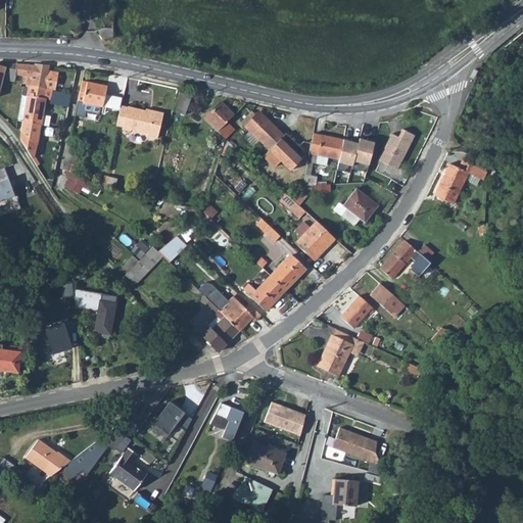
[(21,59),(7,59),(7,76),(14,76),(14,68),(19,69),(21,59)]
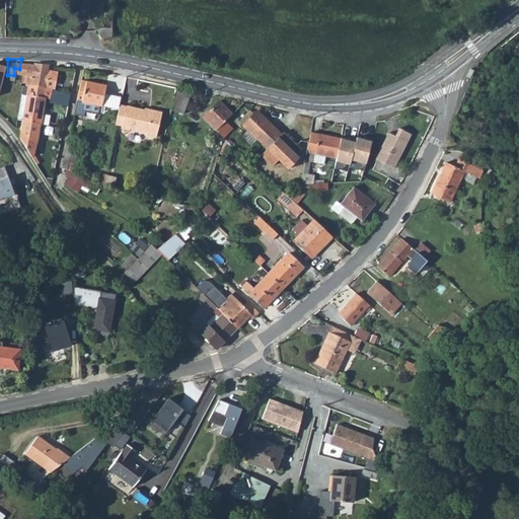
[(21,59),(19,69),(23,70),(22,74),(23,74),(42,79),(52,81),(55,66),(46,63),(47,59),(21,59)]
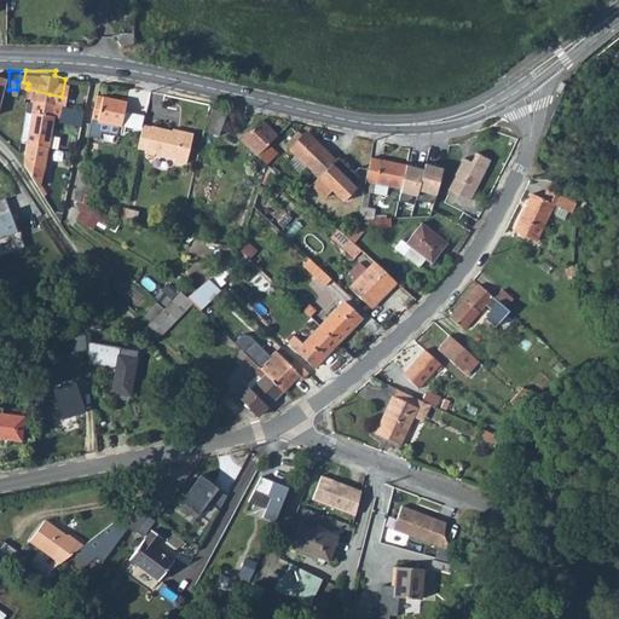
[(94,87),(84,127),(96,129),(97,123),(113,127),(115,117),(117,117),(123,94),(94,87)]
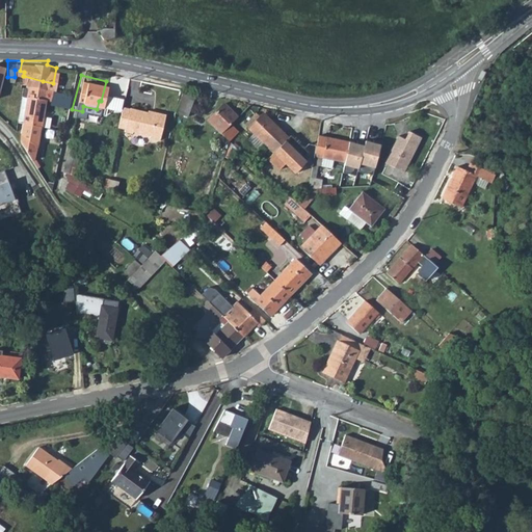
[(23,87),(17,113),(36,118),(42,91),(40,91),(43,81),(24,76),(22,86),(23,87)]
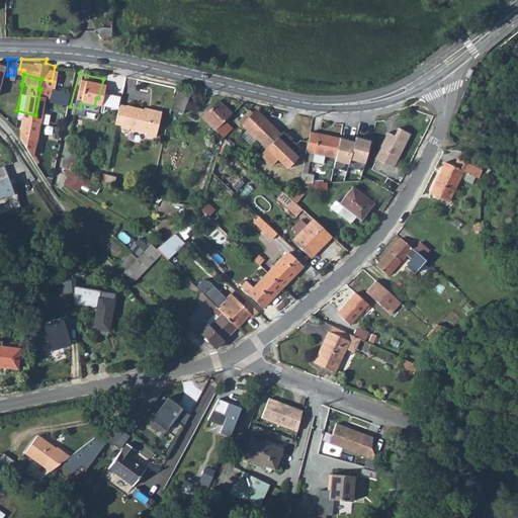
[(204,107),(218,120),(231,108),(217,95),(204,107)]
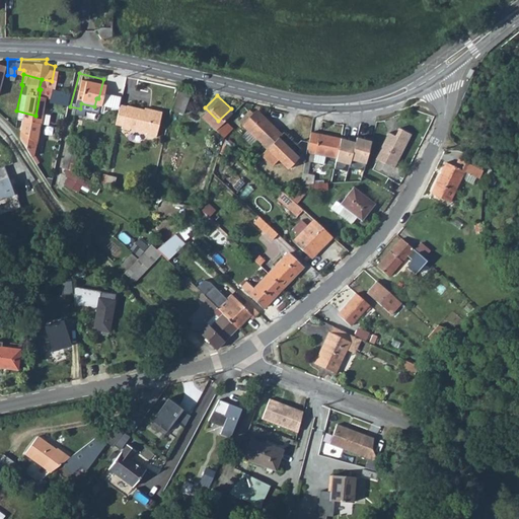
[(155,128),(161,103),(150,100),(149,104),(145,103),(143,100),(125,96),(125,97),(122,108),(115,107),(113,116),(120,117),(120,120),(129,122),(129,120),(146,124),(145,126),(155,128)]
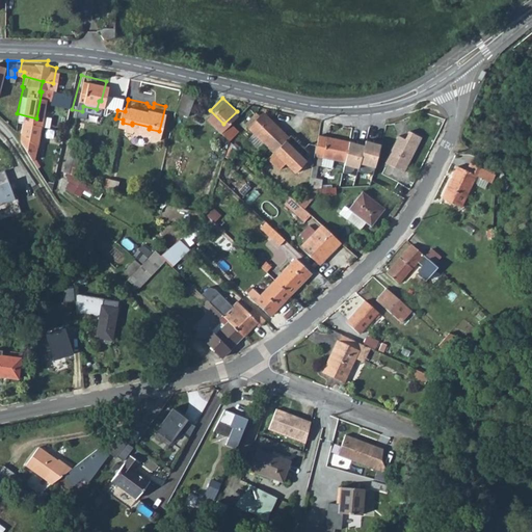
[(128,100),(121,99),(117,110),(125,111),(128,100)]
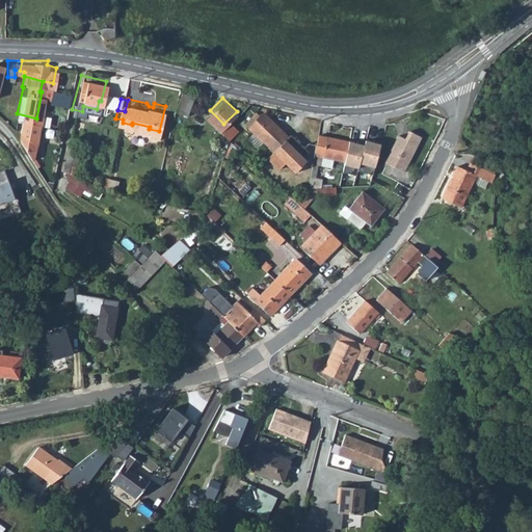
[(254,106),(243,117),(272,145),(286,130),(261,106),(258,109),(254,106)]
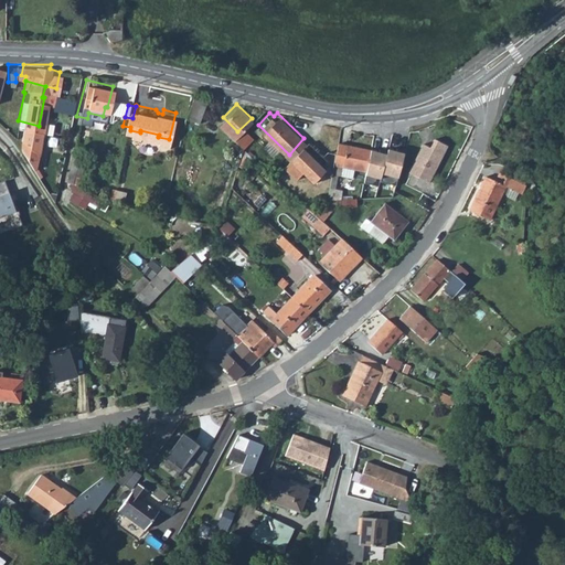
[(14,136),(13,140),(27,158),(34,145),(39,126),(18,120),(14,136)]
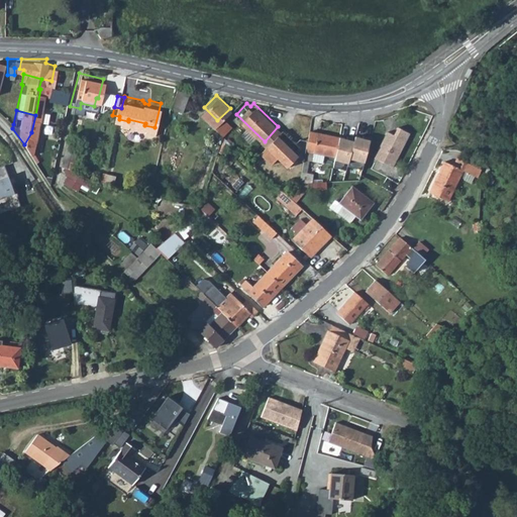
[(388,125),(375,151),(394,161),(410,126),(398,120),(394,128),(388,125)]
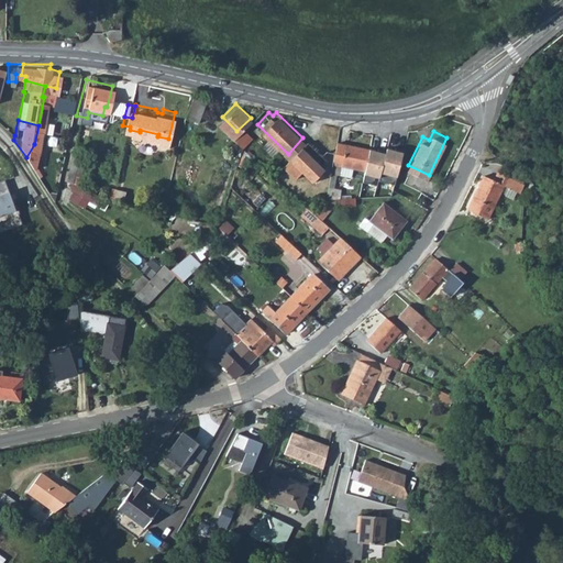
[(306,135),(302,138),(288,154),(282,161),(294,173),(300,165),(311,176),(322,163),(328,169),(330,163),(333,145),(324,144),(320,148),(318,146),(315,151),(311,147),(316,144),(306,135)]
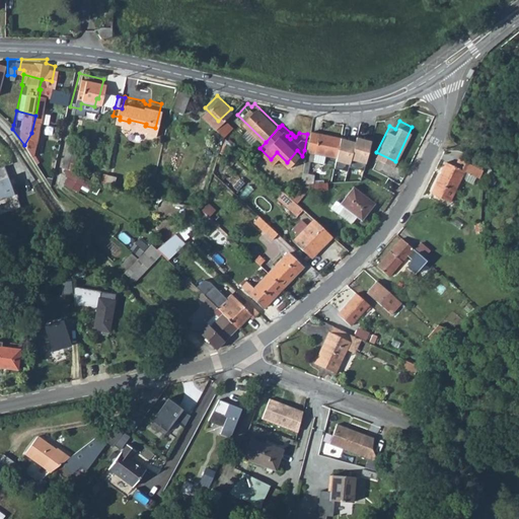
[(307,134),(304,150),(324,154),(324,148),(335,150),(339,131),(309,125),(307,134)]
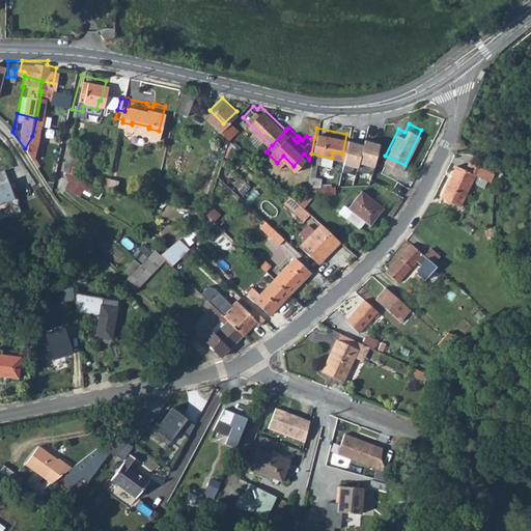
[(366,138),(365,144),(360,163),(375,166),(381,143),(366,138)]
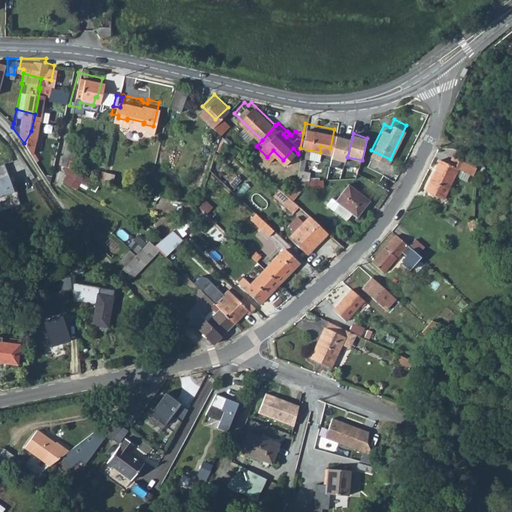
[(338,135),(333,158),(346,161),(347,157),(352,139),(338,135)]
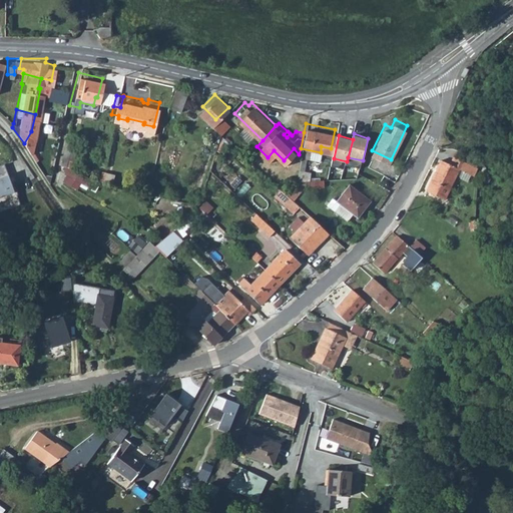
[(444,160),(430,190),(448,199),(462,168),(476,175),(480,167),(456,156),(453,164),(444,160)]
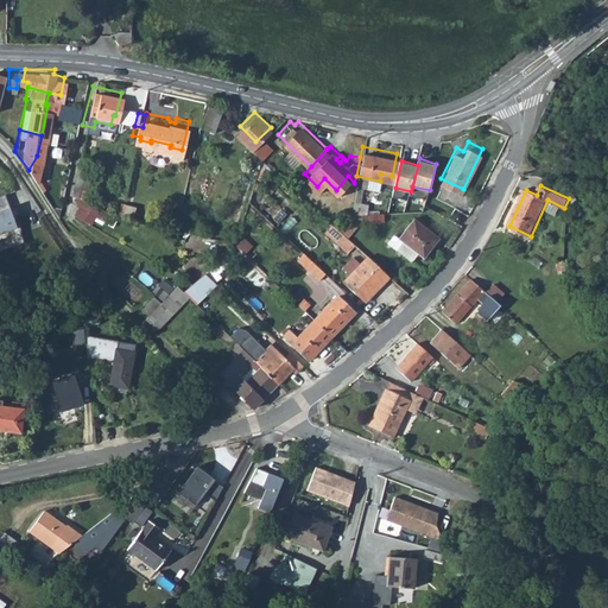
[(5,188),(0,189),(0,233),(8,230),(12,240),(24,235),(20,225),(21,223),(17,211),(12,213),(8,202),(10,202),(5,188)]
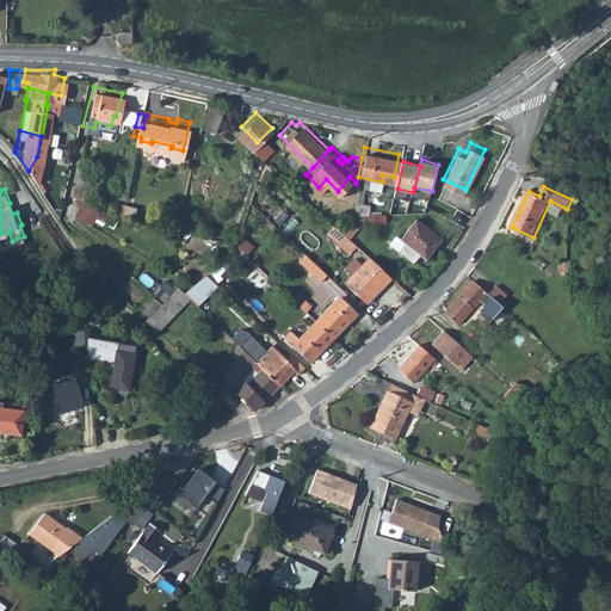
[(106,211),(82,197),(73,214),(97,227),(106,211)]
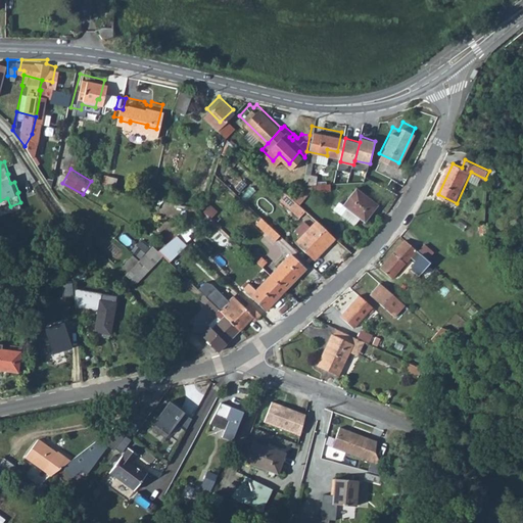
[(302,171),(300,180),(314,179),(324,179),(323,170),(302,171)]
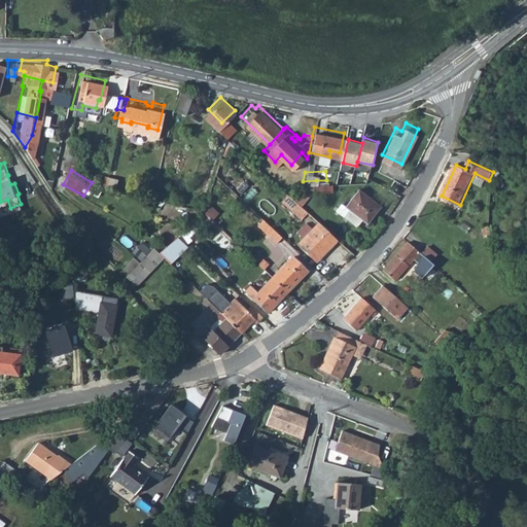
[(108,172),(107,179),(114,181),(116,174),(108,172)]
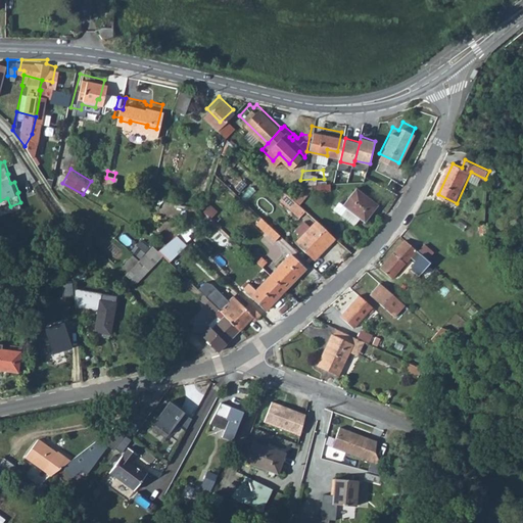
[(300,180),(288,192),(295,199),(314,179),(300,180)]
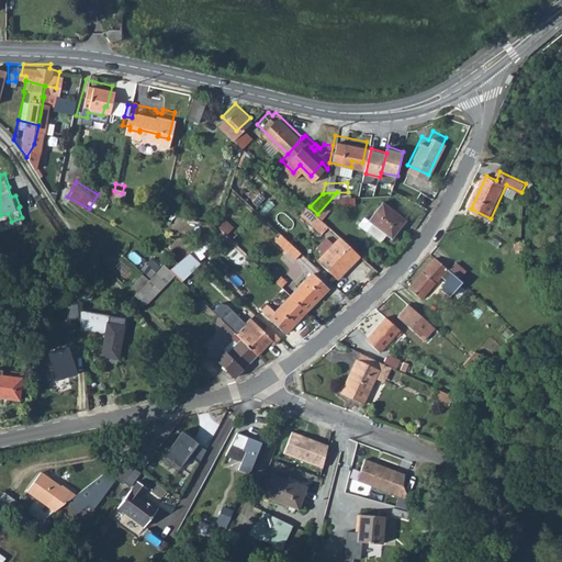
[(381,195),(370,211),(366,209),(360,216),(380,232),(385,224),(391,227),(402,211),(381,195)]
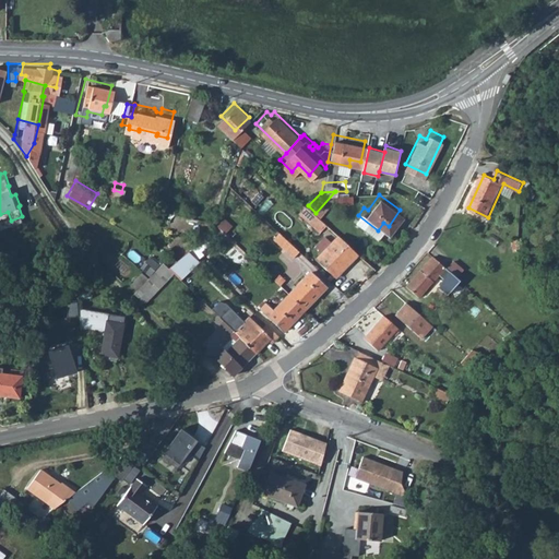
[(321,230),(325,225),(311,214),(307,219),(321,230)]
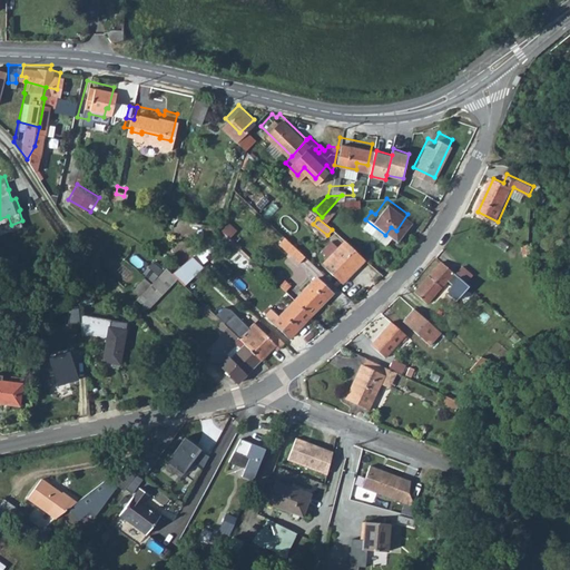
[(302,248),(282,229),(274,237),(294,256),(302,248)]
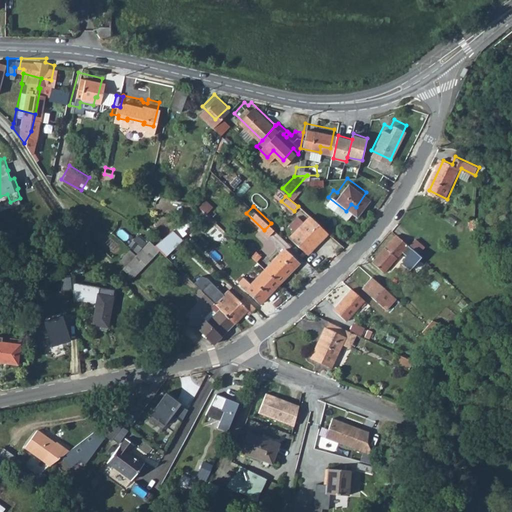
[(306,211),(284,234),(303,251),(324,228),(306,211)]
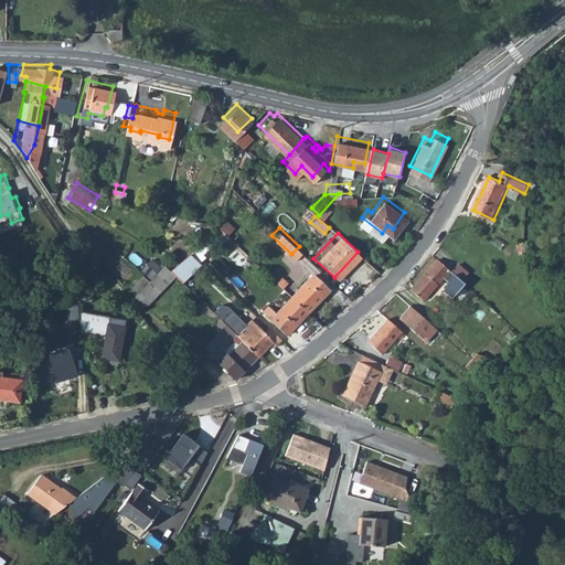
[(159,258),(150,267),(158,276),(167,268),(166,265),(159,258)]
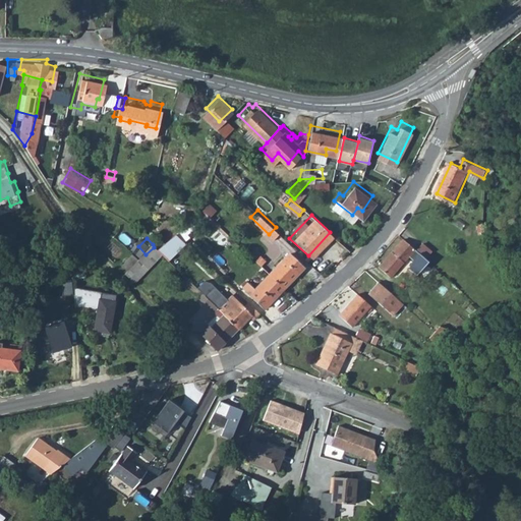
[(425,242),(420,246),(426,255),(431,251),(425,242)]
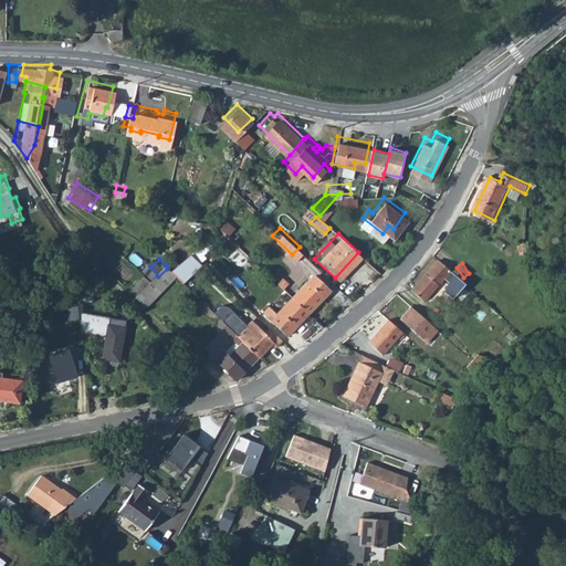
[(453,275),(440,264),(417,294),(430,304),(448,282),(452,286),(449,296),(458,302),(470,286),(467,284),(453,275)]
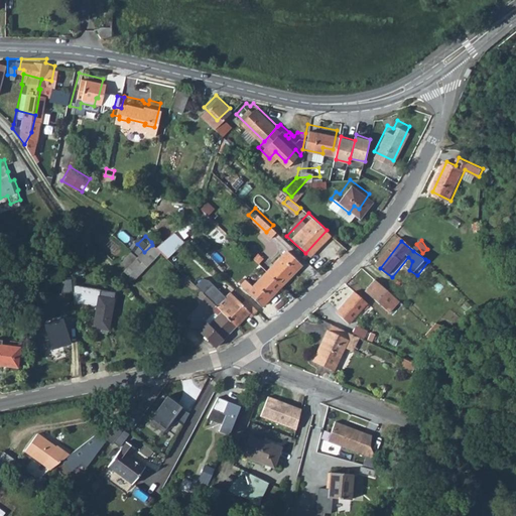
[(285,242),(265,263),(279,276),(299,255),(285,242)]
